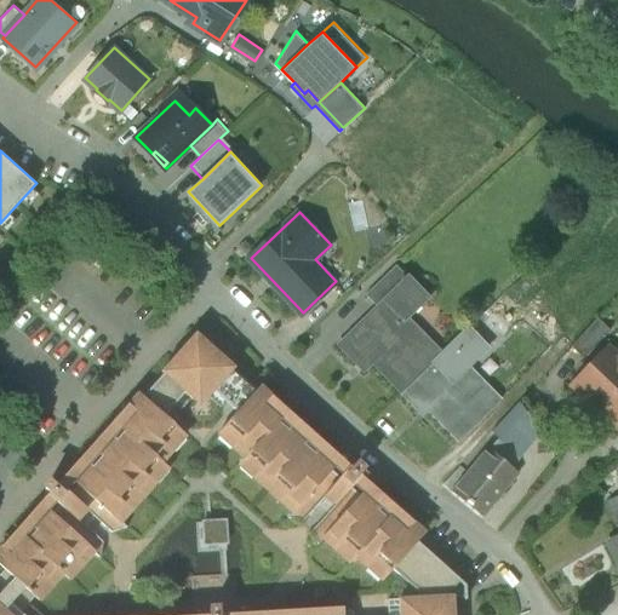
[(398,264),(366,293),(378,305),(408,275),(398,264)]
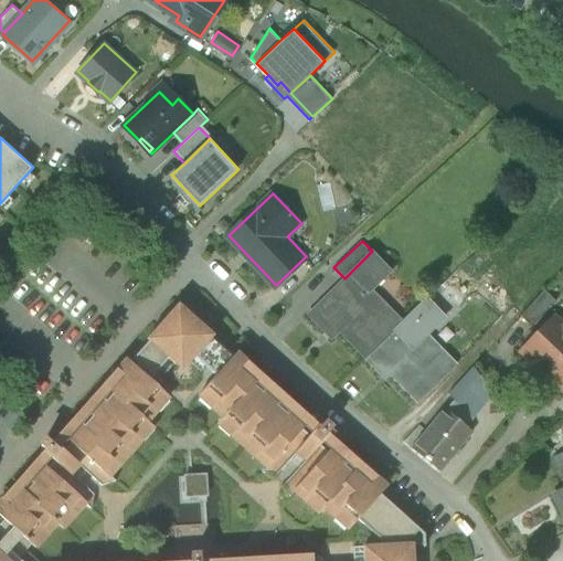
[(344,278),(309,313),(324,328),(331,320),(368,357),(404,320),(373,287),(391,270),(373,251),(372,251),(344,278)]
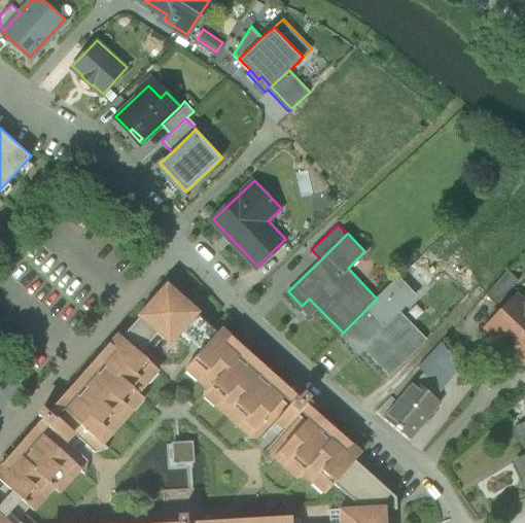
[(509,269),(486,293),(497,303),(519,279),(509,269)]
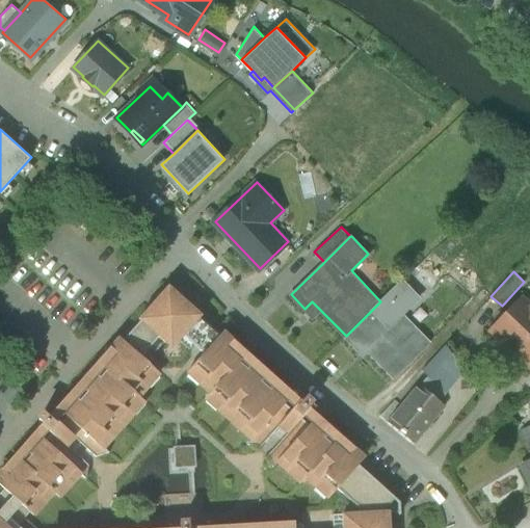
[(380,301),(346,336),(355,345),(360,341),(395,377),(413,360),(423,349),(422,348),(430,340),(403,313),(420,297),(402,280),(380,301)]
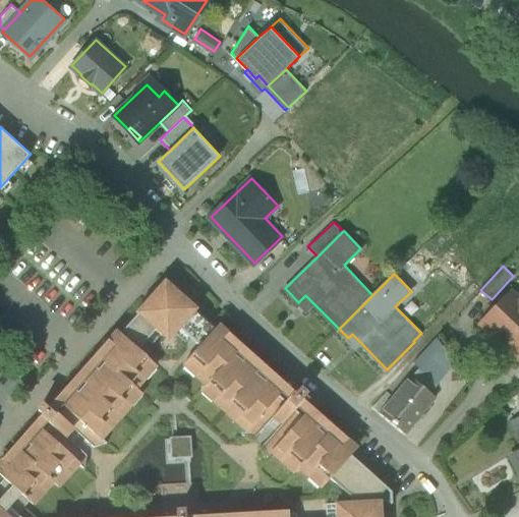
[(178,291),(166,281),(156,292),(154,291),(136,310),(138,312),(121,332),(139,347),(157,328),(162,333),(177,332),(181,327),(200,344),(217,327),(197,308),(198,307),(179,289),(178,291)]
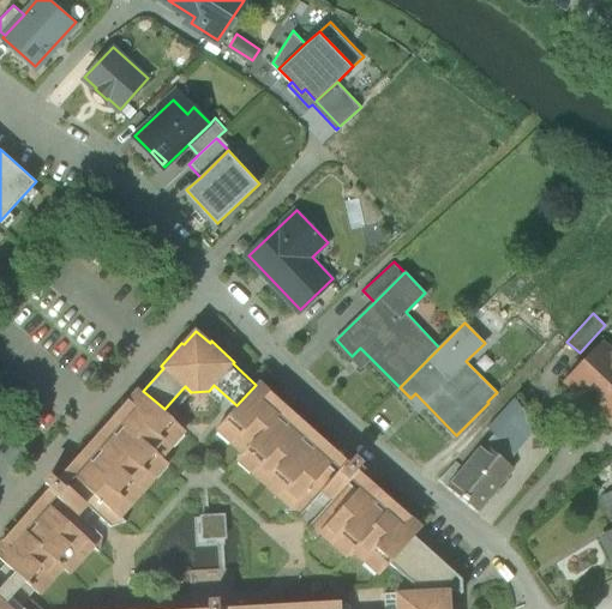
[(603,341),(567,379),(579,391),(585,397),(589,401),(611,375),(611,349),(603,341)]
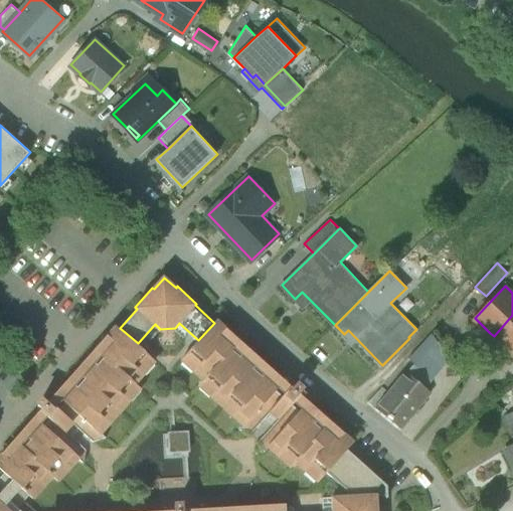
[(512,315),(494,336),(497,339),(497,340),(502,344),(512,353),(512,315)]
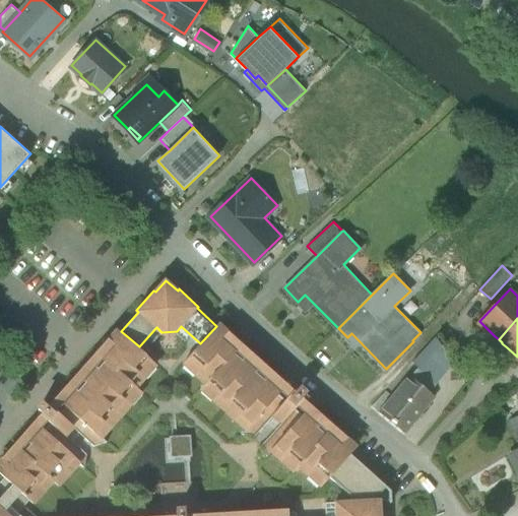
[(357,447),(302,398),(307,392),(300,386),(295,392),(218,324),(216,326),(200,343),(184,362),(206,381),(202,387),(247,427),(242,433),(255,435),(274,413),(282,421),(263,443),(267,455),(272,450),(296,470),(300,464),(322,485),(330,475),(350,452),(357,447)]
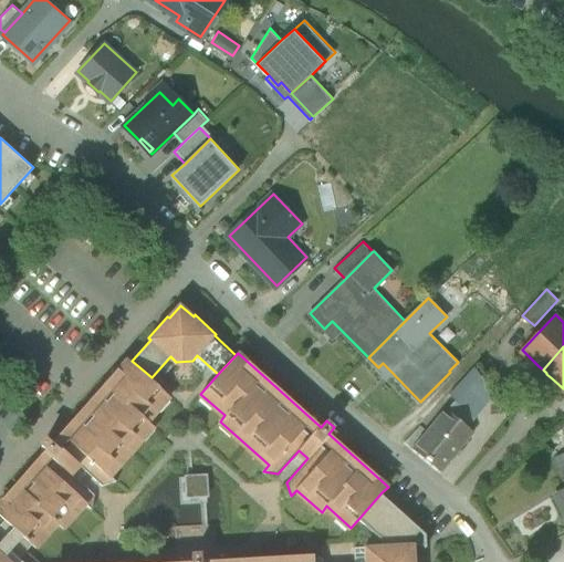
[(129,358),(55,443),(49,437),(42,444),(49,450),(0,503),(0,512),(6,518),(33,542),(37,545),(59,521),(64,527),(86,502),(93,507),(95,492),(72,472),(80,464),(103,484),(117,479),(112,475),(155,425),(149,419),(170,395),(152,377),(132,361),(129,358)]
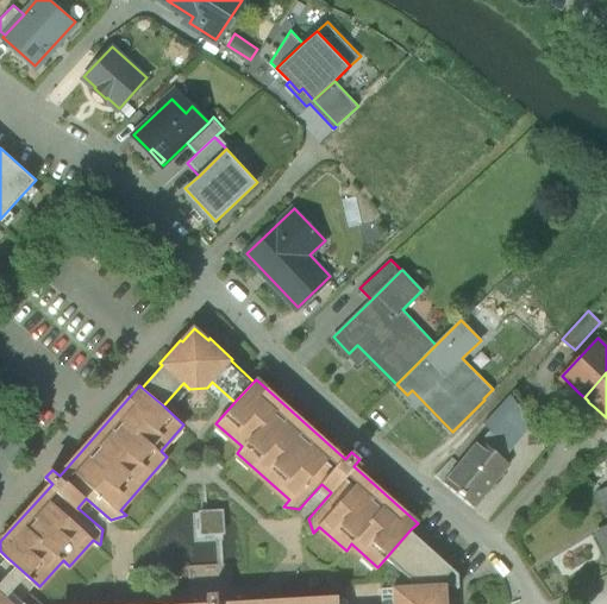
[(485,400),(473,411),(485,422),(505,401),(493,389),(483,398),(485,400)]
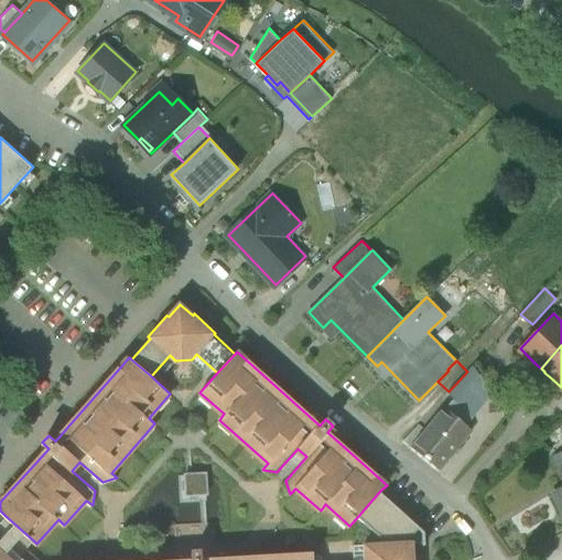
[(478,372),(446,407),(454,412),(461,405),(473,415),(493,391),(478,372)]
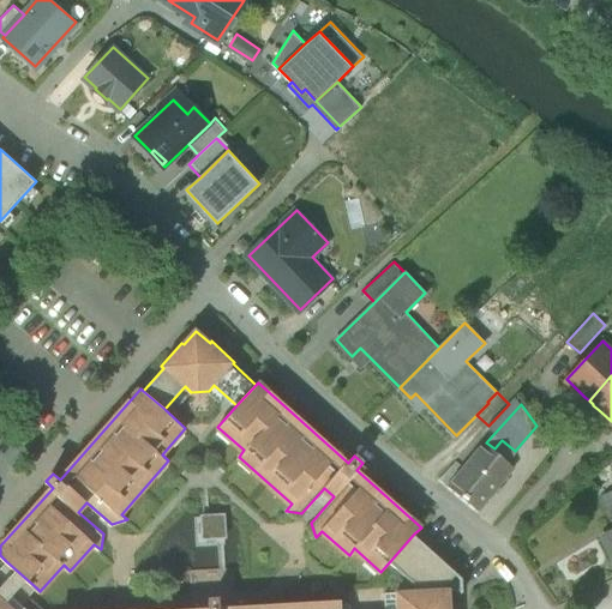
[(485,441),(449,484),(479,510),(515,466),(495,448),(486,442),(485,441)]
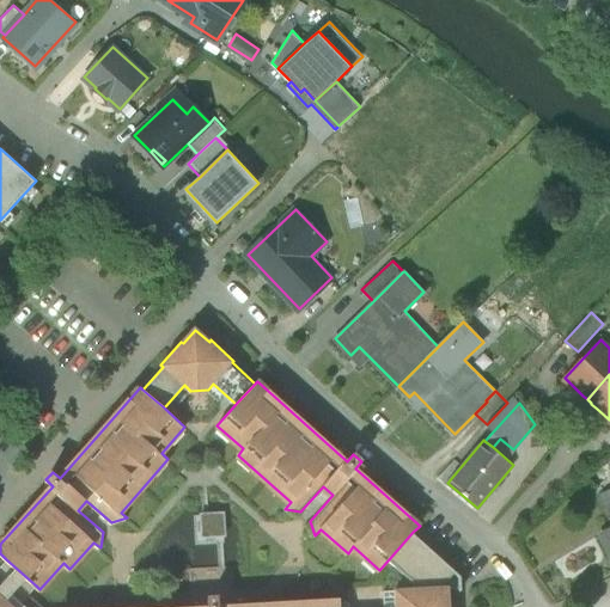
[(224,512),(195,513),(196,543),(226,540),(224,512)]
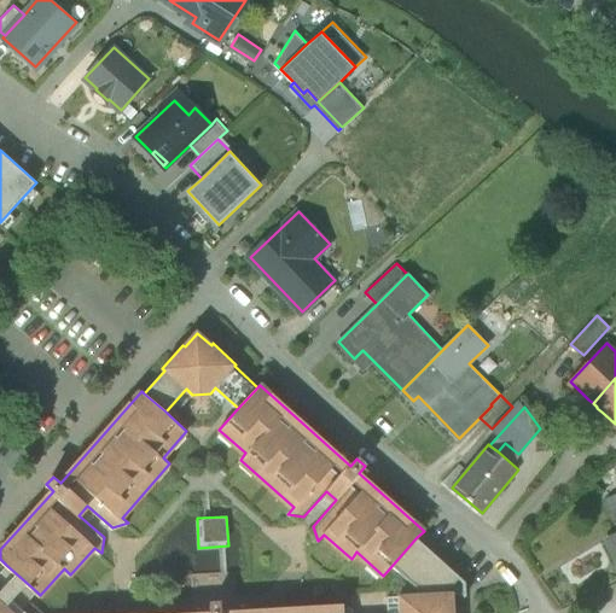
[(388,612),(454,612),(454,595),(466,595),(465,581),(417,537),(393,565),(418,587),(418,593),(388,595),(388,612)]
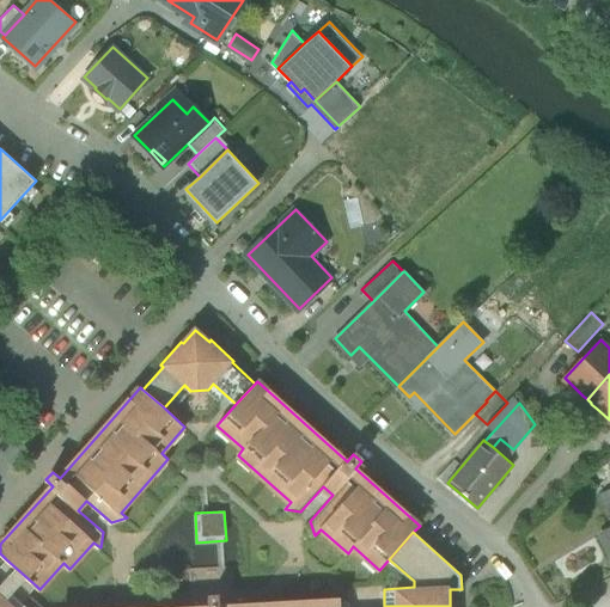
[(0,584),(0,606),(14,606),(7,600),(13,592),(23,600),(36,586),(6,559),(0,565),(0,580),(2,582),(0,584)]
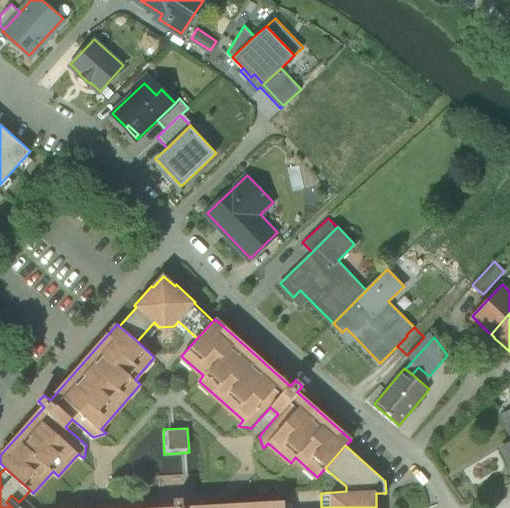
[(318,507),(318,494),(291,495),(291,499),(277,500),(277,507),(318,507)]
